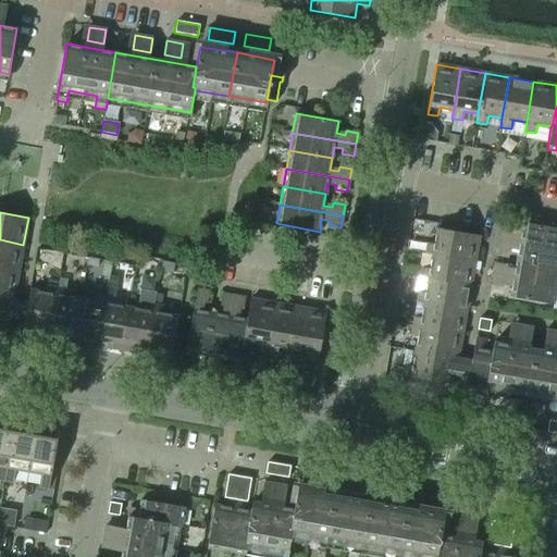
[(556,248),(556,229),(522,223),(520,235),(512,233),(514,229),(502,226),(499,238),(556,248)]
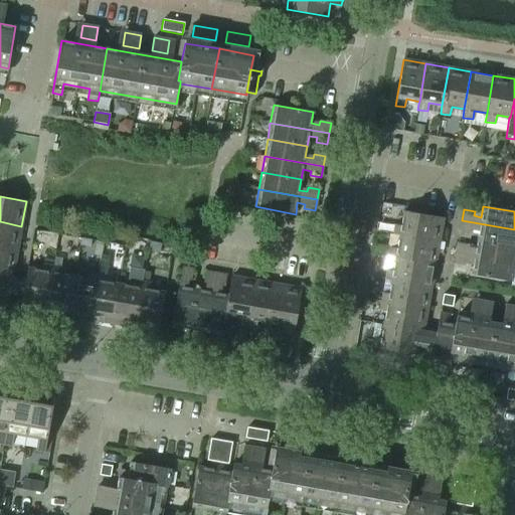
[(439,242),(444,218),(403,211),(400,225),(394,224),(393,234),(399,235),(439,242)]
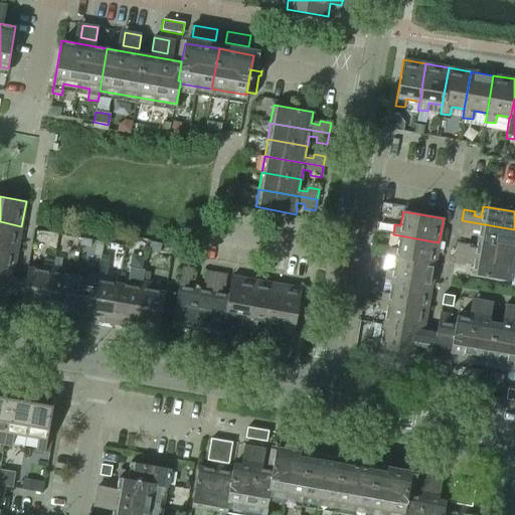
[(514,246),(514,229),(462,220),(460,230),(471,232),(472,228),(479,230),(477,240),(514,246)]
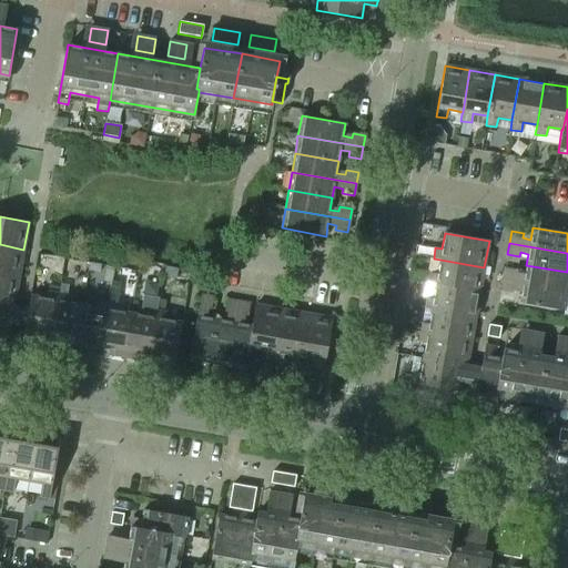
[(0,270),(20,274),(23,250),(0,244),(0,270)]
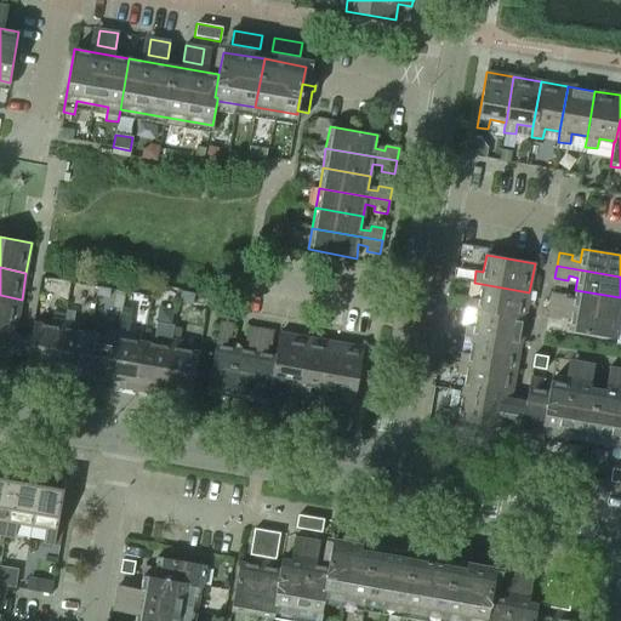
[(524,320),(529,292),(482,284),(478,300),(471,298),(469,311),(477,312),(524,320)]
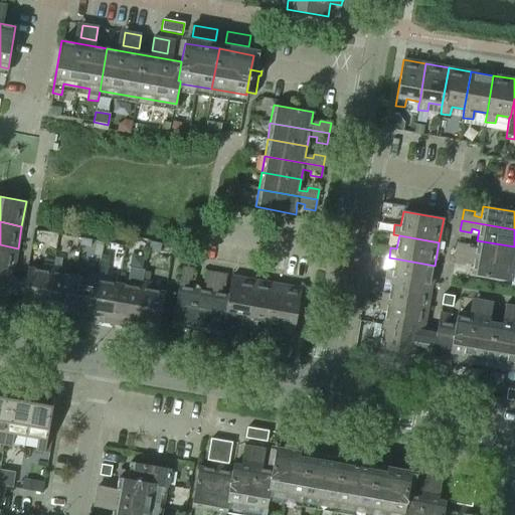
[(514,264),(514,260),(514,246),(477,240),(476,250),(468,249),(469,245),(458,243),(456,253),(514,264)]
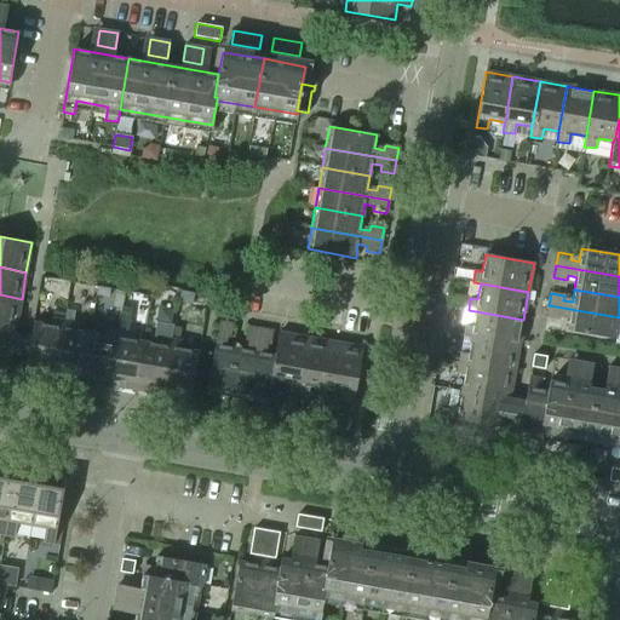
[(0,322),(17,326),(22,299),(0,294),(0,322)]
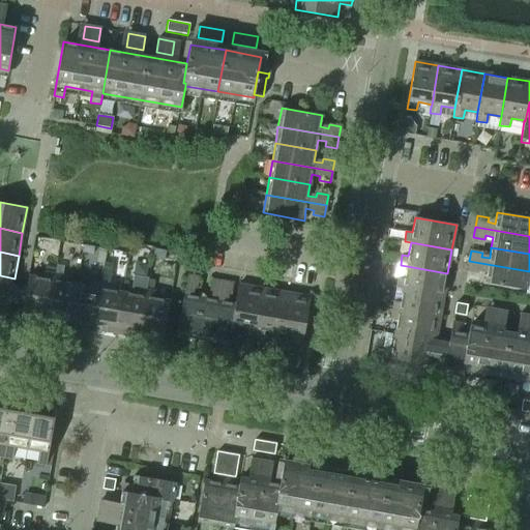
[(526,290),(529,271),(469,261),(467,272),(478,274),(479,269),(487,271),(486,283),(526,290)]
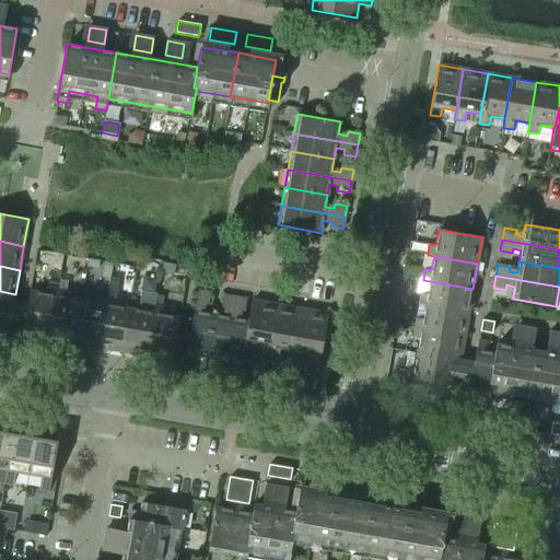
[(468,313),(473,289),(430,281),(427,294),(420,293),(419,304),(426,305),(468,313)]
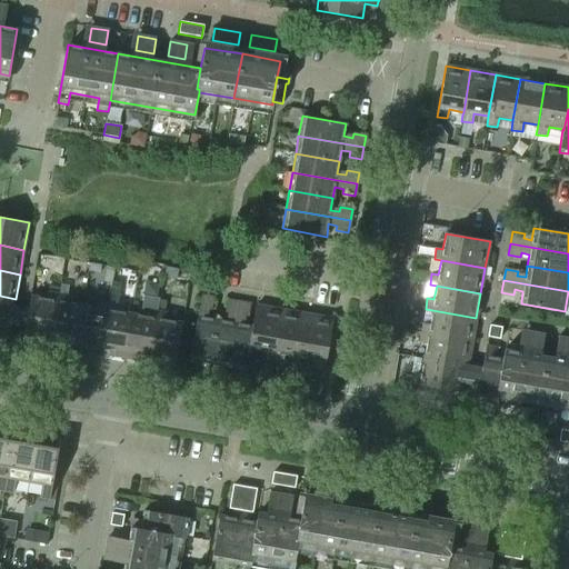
[(49,345),(58,295),(48,292),(47,299),(30,296),(28,309),(25,326),(22,340),(49,345)]
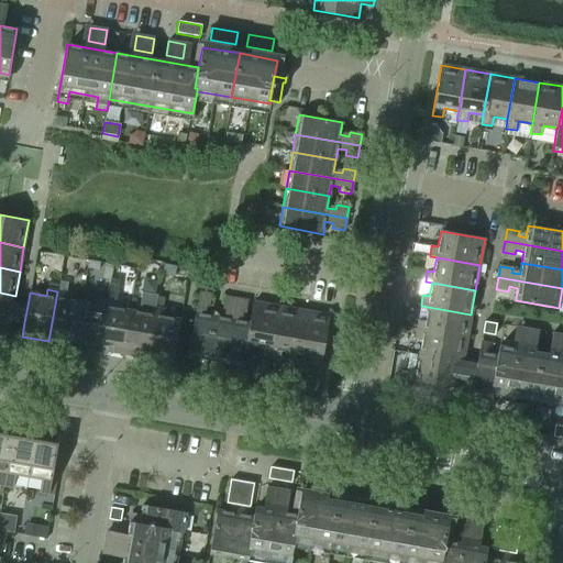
[(73,345),(80,301),(65,299),(66,293),(57,291),(48,341),(73,345)]
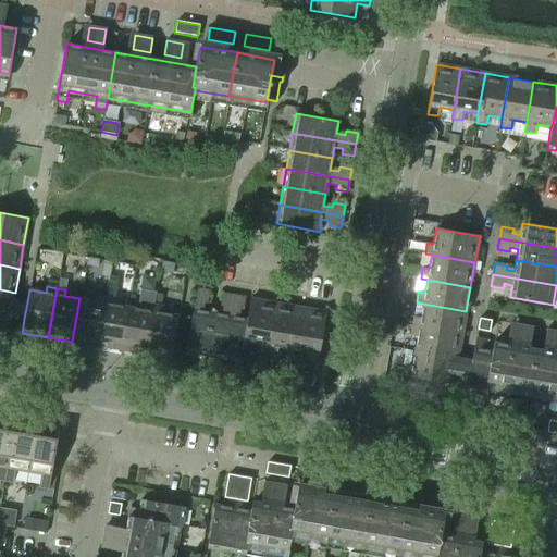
[(23,301),(13,300),(15,293),(0,289),(0,314),(11,317),(20,318),(24,319),(27,302),(23,301)]
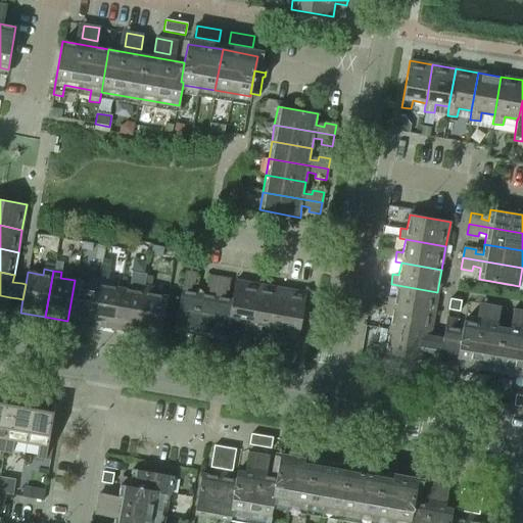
[(192,334),(199,294),(189,292),(190,284),(194,285),(196,274),(184,272),(174,331),(192,334)]
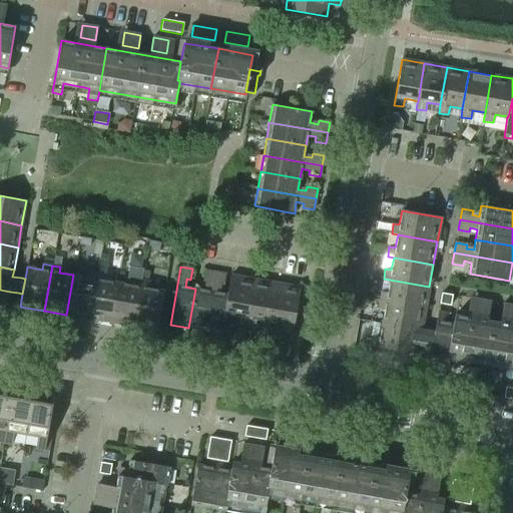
[(204,331),(215,273),(204,271),(202,282),(206,283),(205,290),(195,289),(188,328),(204,331)]
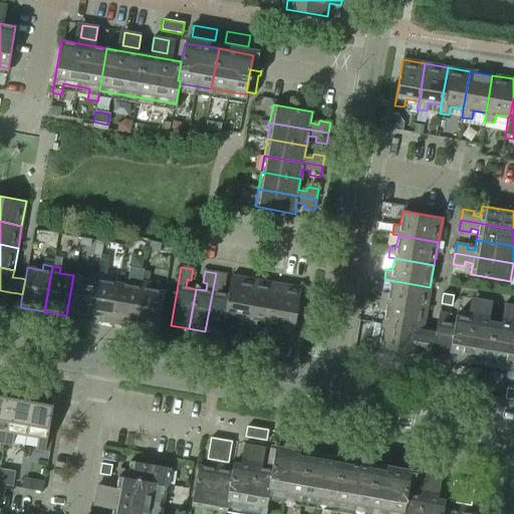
[(89,319),(96,274),(88,272),(87,278),(73,275),(66,315),(89,319)]
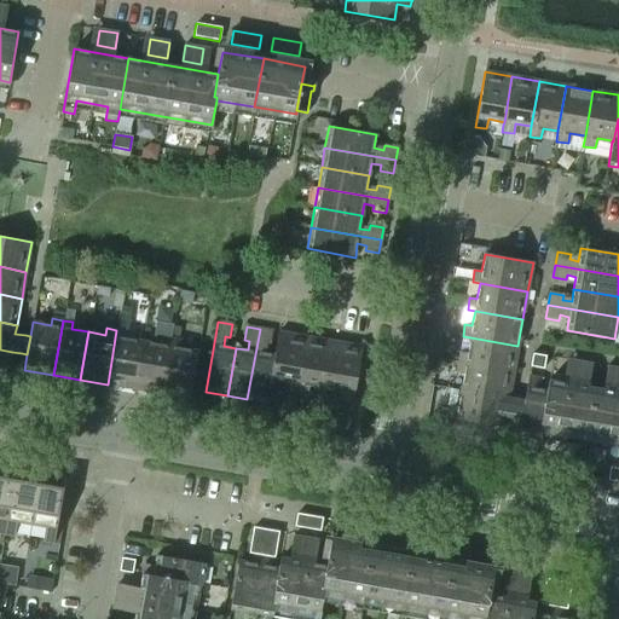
[(276,354),(275,354),(264,353),(265,343),(270,345),(272,331),(260,329),(247,399),(268,403),(272,381),(273,377),(272,377),(276,354)]
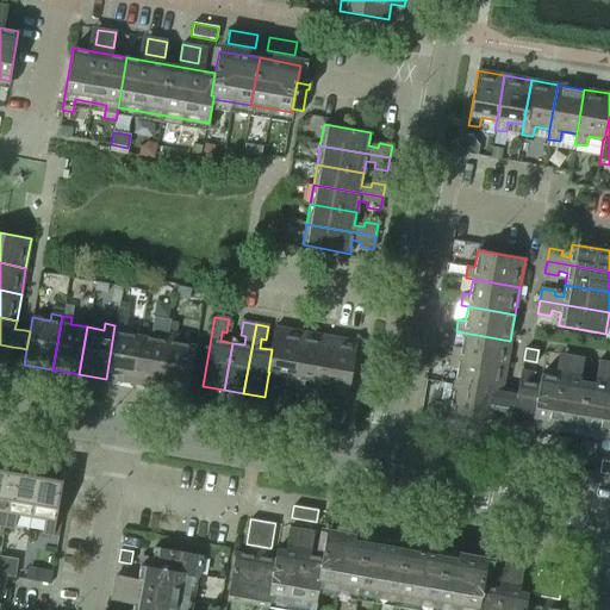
[(132,384),(141,336),(124,334),(125,327),(114,325),(106,379),(132,384)]
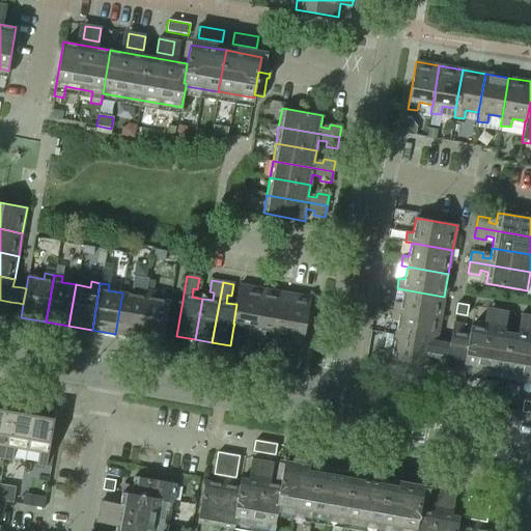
[(255,336),(263,289),(239,285),(235,304),(236,304),(233,324),(234,324),(233,327),(247,329),(246,335),(255,336)]
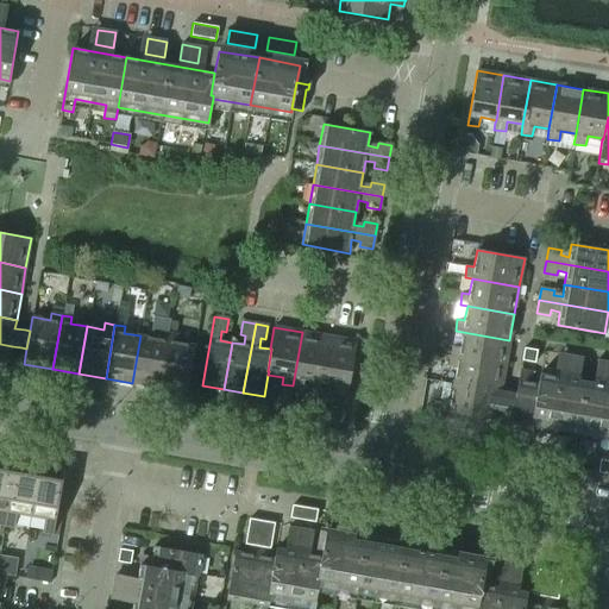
[(159,388),(168,333),(158,332),(157,339),(140,336),(132,383),(159,388)]
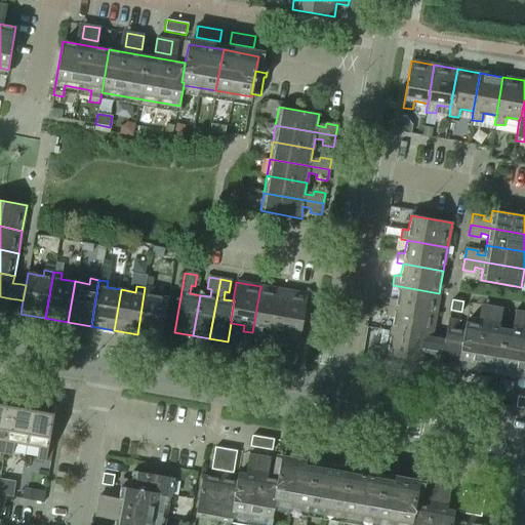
[(276,330),(283,290),(260,286),(252,332),(260,334),(261,328),(276,330)]
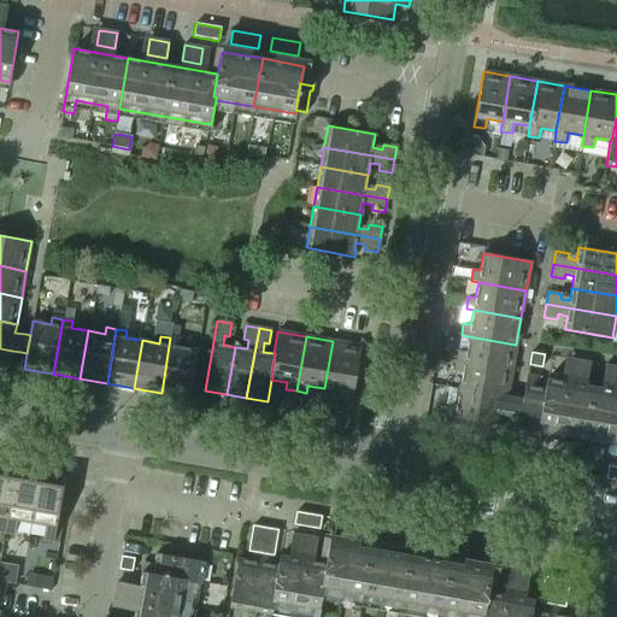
[(512,371),(516,345),(469,336),(465,352),(459,351),(457,362),(512,371)]
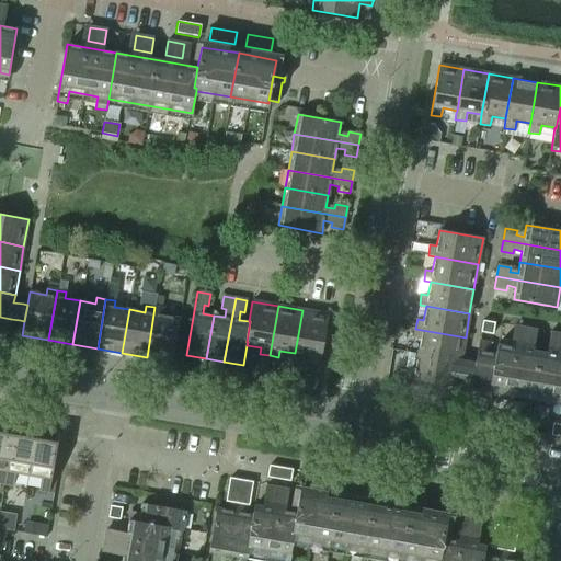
[(172,362),(180,318),(163,316),(164,309),(155,307),(147,357),(172,362)]
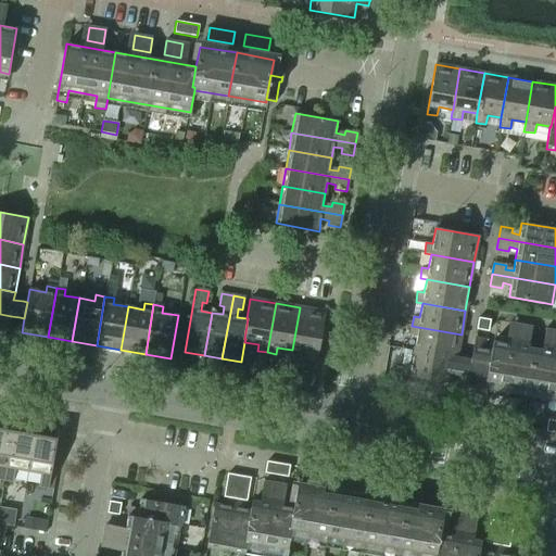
[(316,362),(326,312),(300,307),(292,350),(307,353),(306,359),(316,362)]
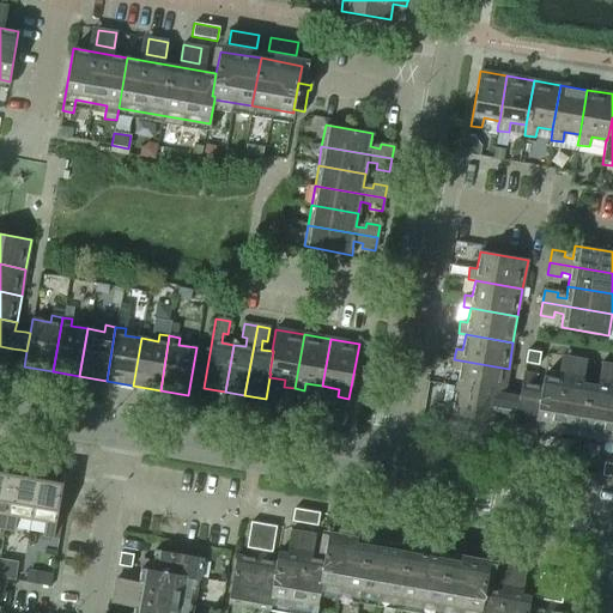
[(0,375),(7,376),(12,349),(0,346),(0,375)]
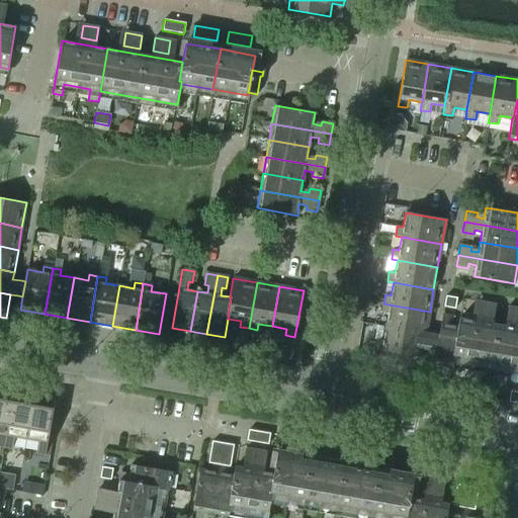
[(454,309),(456,298),(445,296),(443,307),(454,309)]
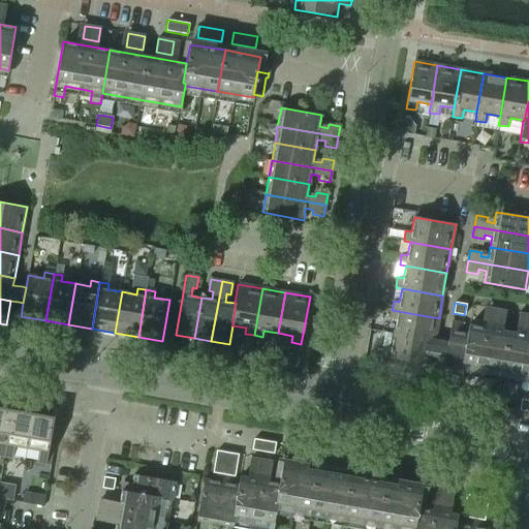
[(503,324),(506,311),(490,309),(488,322),(503,324)]
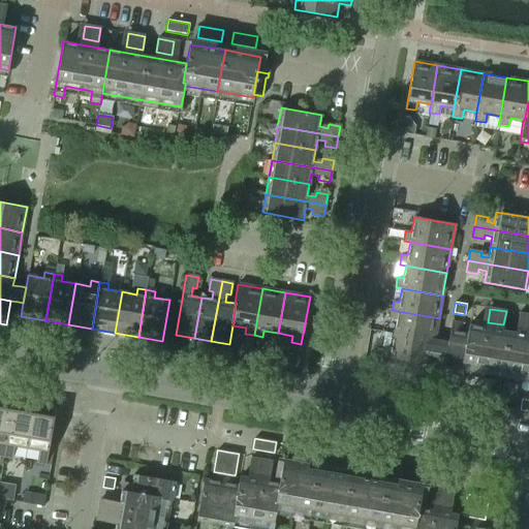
[(435,341),(439,318),(392,310),(390,318),(396,319),(394,334),(435,341)]
